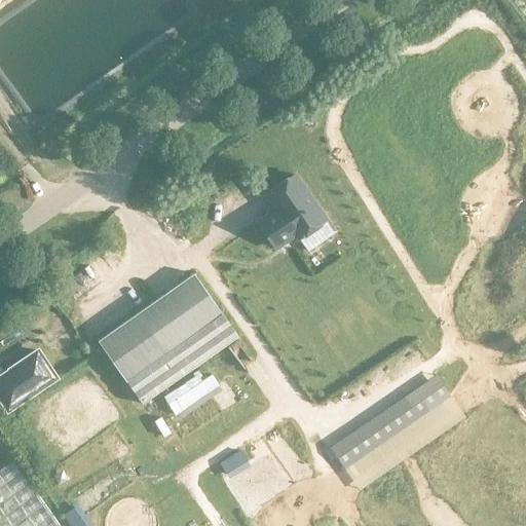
[(270,213),(258,222),(276,248),(295,234),(298,238),(326,218),(295,174),(266,194),(278,210),(271,215),(270,213)]
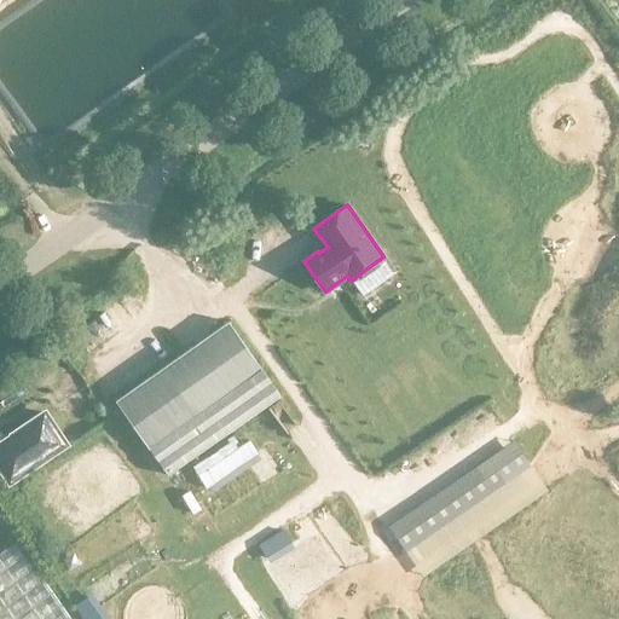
[(115,400),(168,474),(281,395),(227,320),(115,400)]
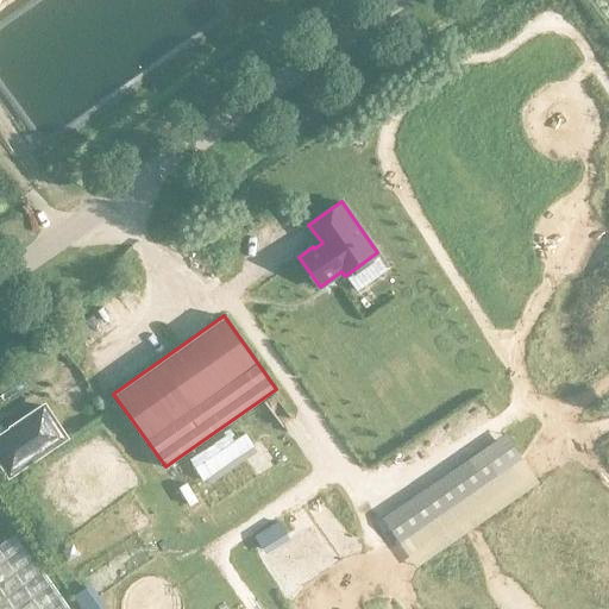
[(44,406),(0,434),(0,459),(12,477),(67,440),(44,406)]
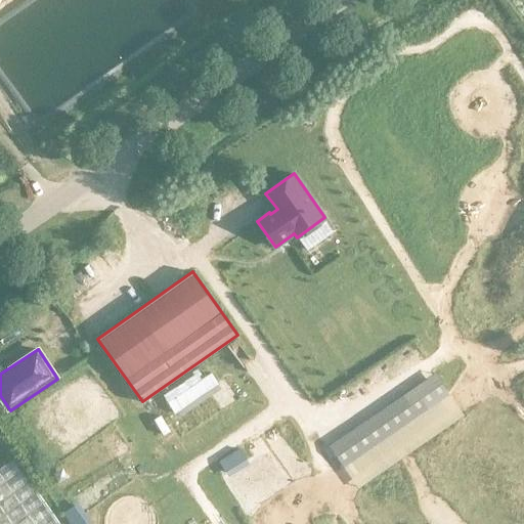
[(443,386),(339,459),(348,471),(452,398),(443,386)]
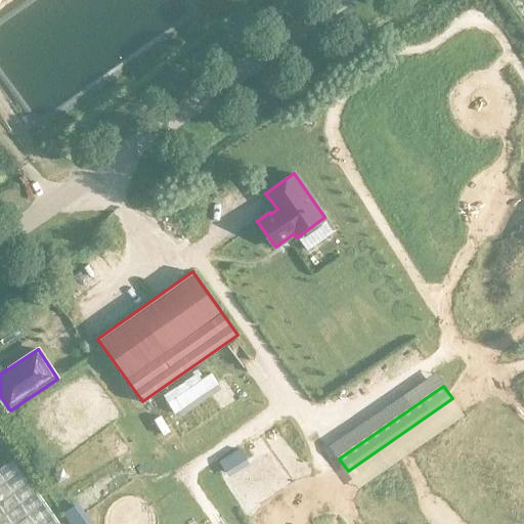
[(0,523),(58,523),(13,459),(0,467),(0,523)]
